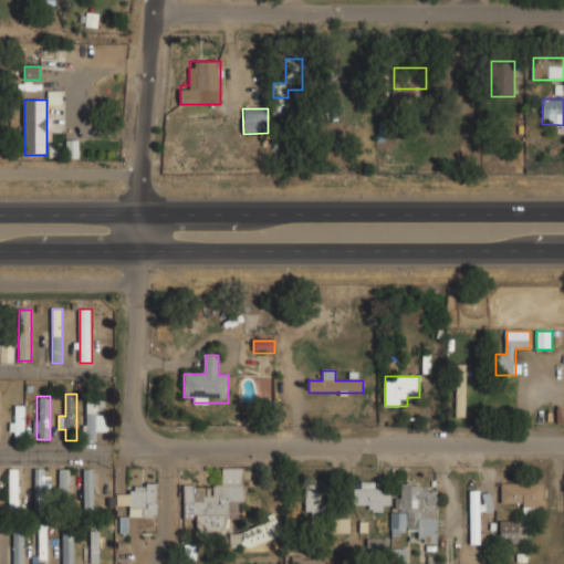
[(104,431),(106,398),(86,397),(84,440),(96,441),(97,430),(104,431)]
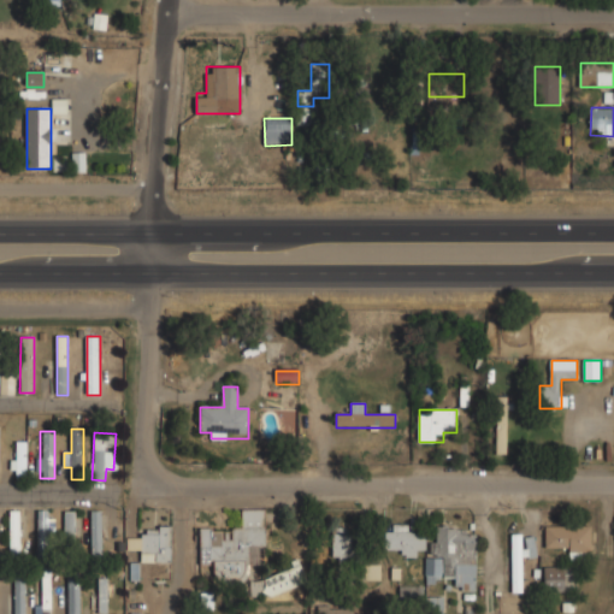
[(12,478),(27,478),(27,442),(12,442),(12,478)]
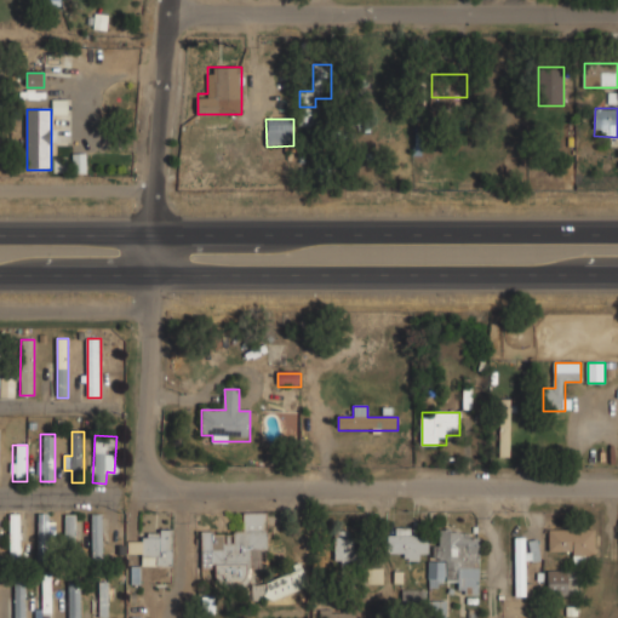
[(36,568),(55,568),(55,514),(36,514),(36,568)]
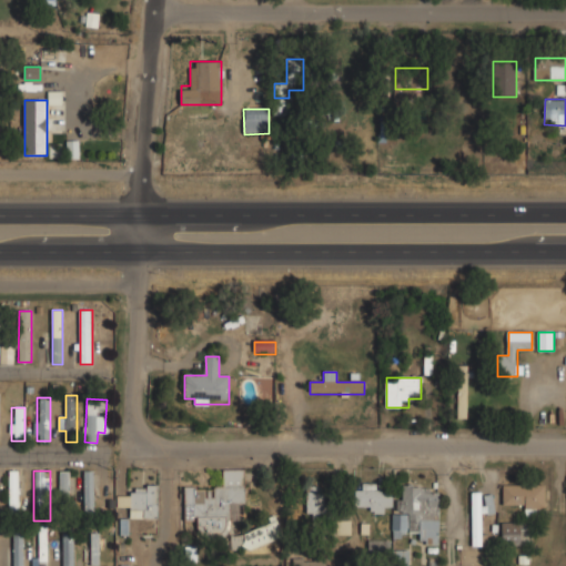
[(185,492),(187,521),(195,519),(201,537),(224,537),(229,553),(240,549),(249,549),(282,539),(282,532),(279,522),(235,536),(230,536),(230,506),(245,502),(245,471),(223,471),(223,485),(210,489),(190,491),(185,492)]
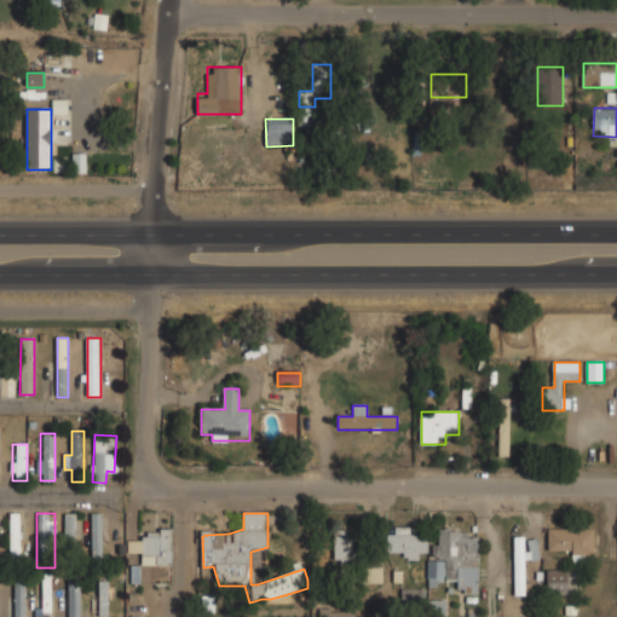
[(10,560),(21,560),(21,514),(10,514),(10,560)]
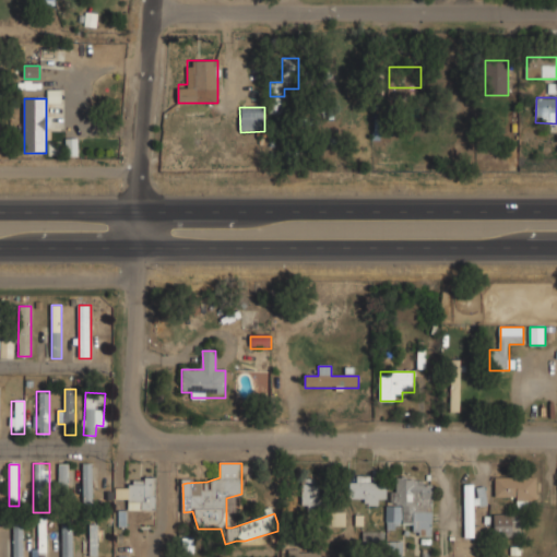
[(70,507),(70,464),(59,464),(59,507),(70,507)]
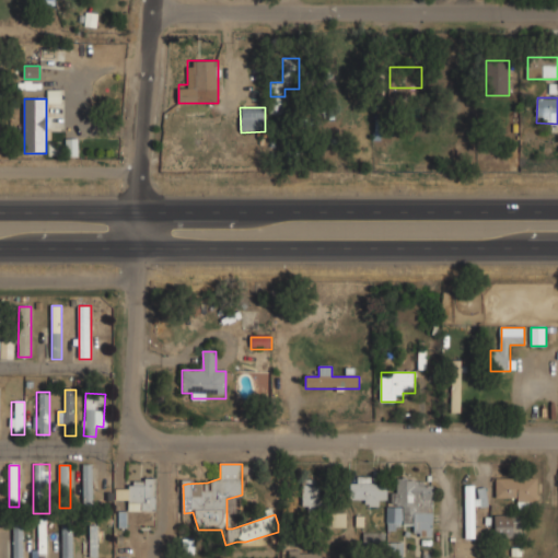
[(97,508),(97,466),(82,466),(82,508),(97,508)]
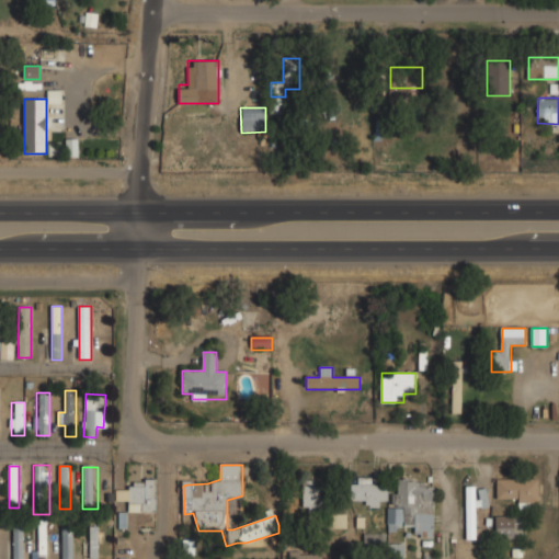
[(374,487),(374,479),(352,479),(352,500),(365,500),(365,506),(388,506),(388,487),(374,487)]
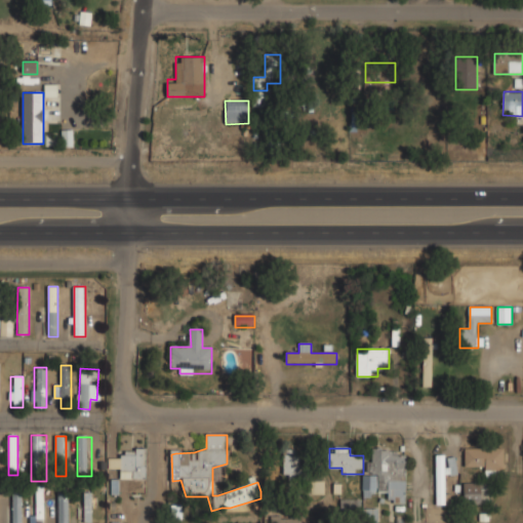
[(504,477),(504,448),(465,448),(465,468),(485,468),(485,477),(504,477)]
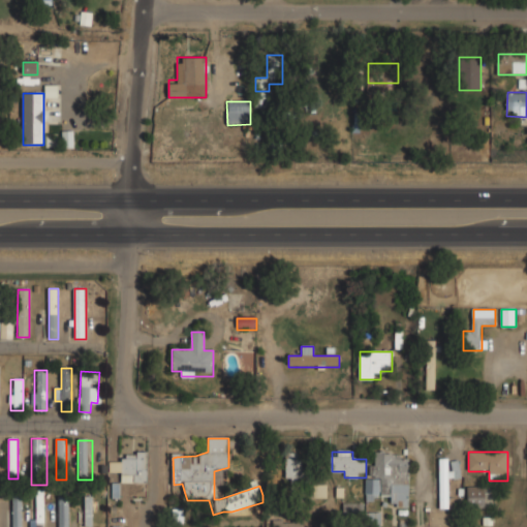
[(302,454),(286,454),(286,483),(302,483),(302,454)]
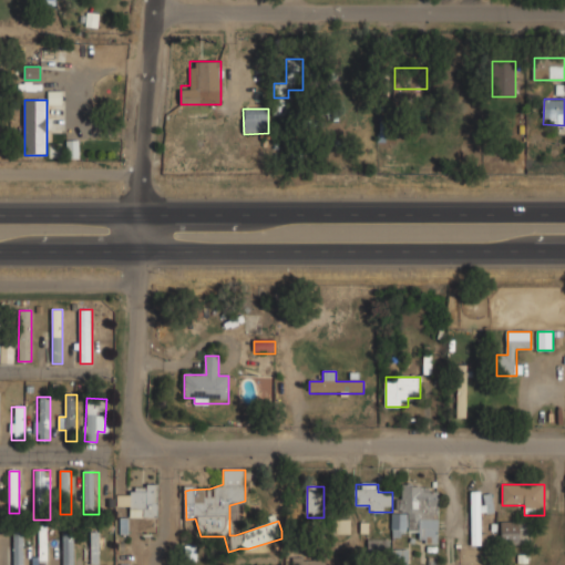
[(439,544),(440,488),(402,486),(402,500),(393,500),(393,534),(419,534),(419,544),(439,544)]
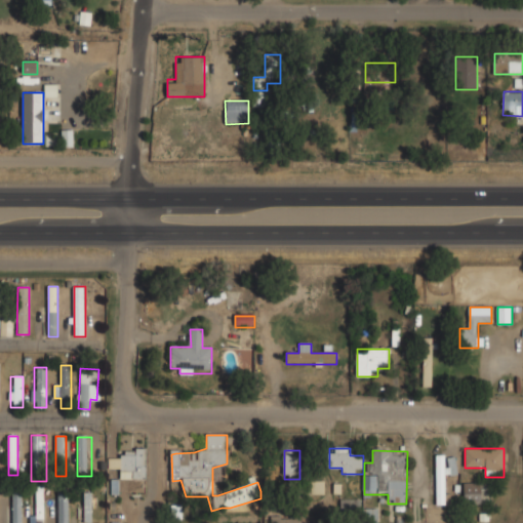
[(147,480),(147,452),(109,452),(109,470),(129,470),(129,480),(147,480)]
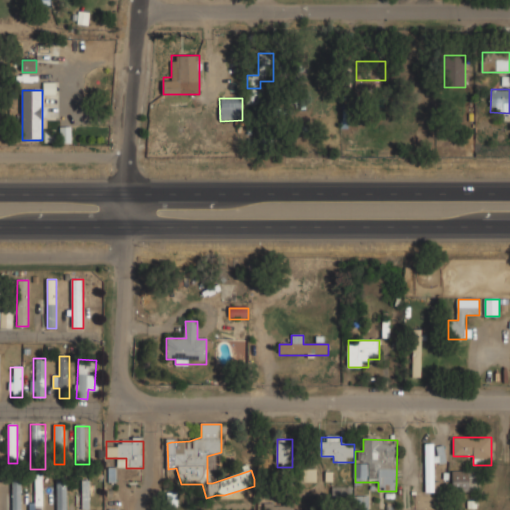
[(425,493),(435,493),(435,463),(445,463),(445,443),(425,443),(425,493)]
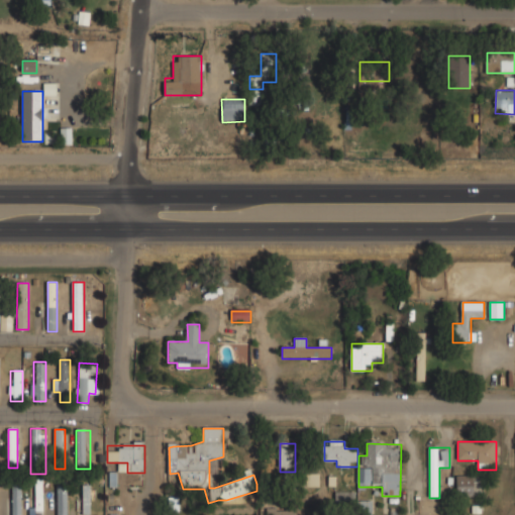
[(320,474),(306,474),(306,487),(320,487),(320,474)]
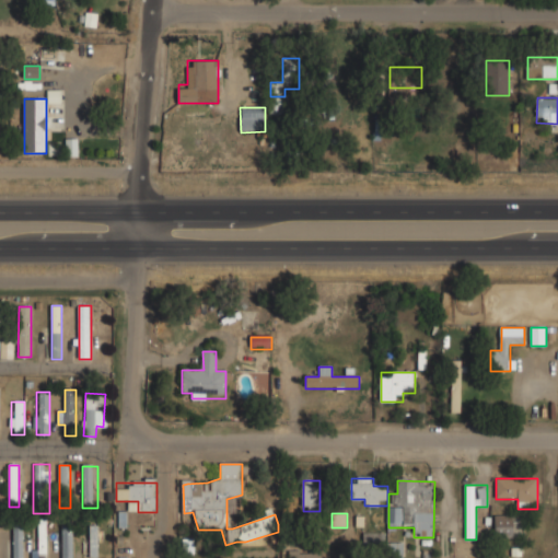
[(495,515),(495,537),(513,537),(513,515),(495,515)]
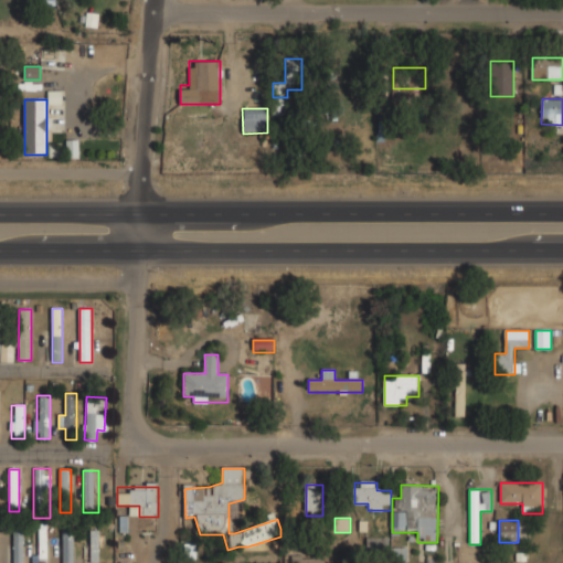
[(102,562),(102,522),(89,522),(89,562),(102,562)]
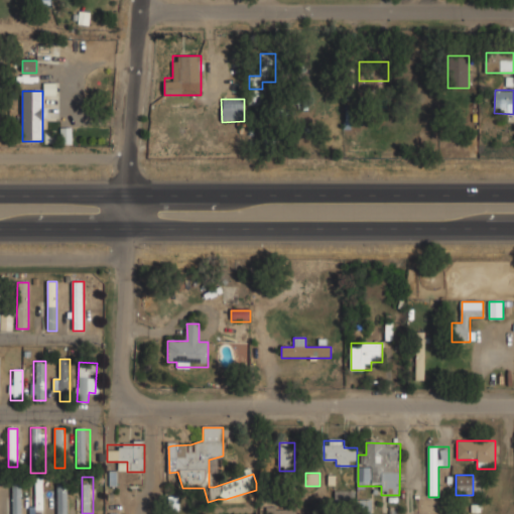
[(68,513),(68,480),(56,480),(56,513),(68,513)]
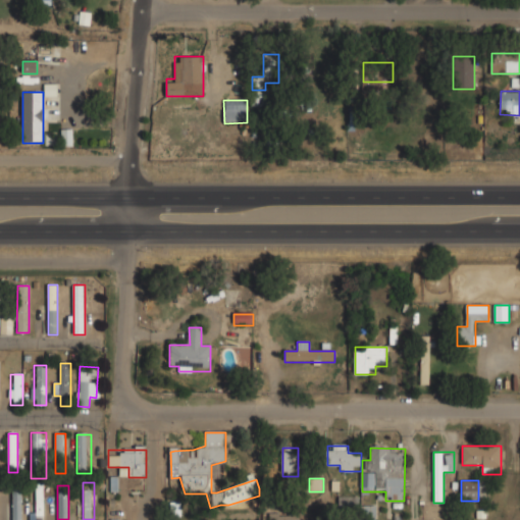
[(45,519),(45,488),(36,488),(36,519),(45,519)]
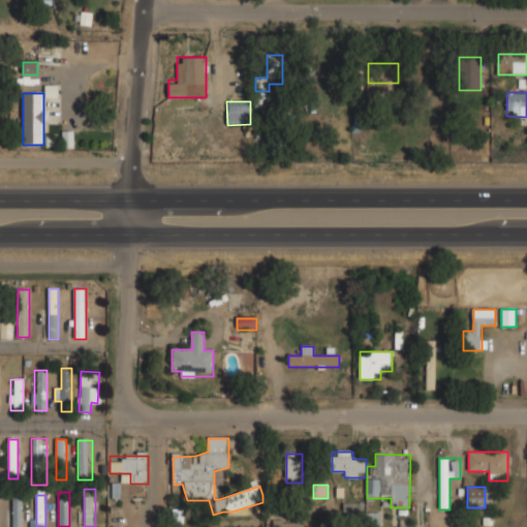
[(23,526),(23,498),(11,498),(11,526),(23,526)]
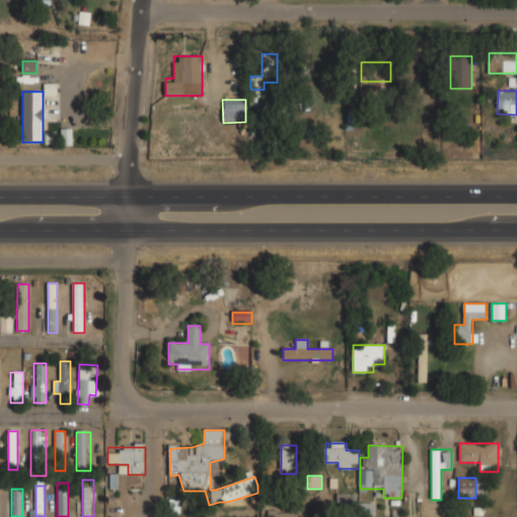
[(356,495),(338,495),(338,506),(356,506),(356,495)]
